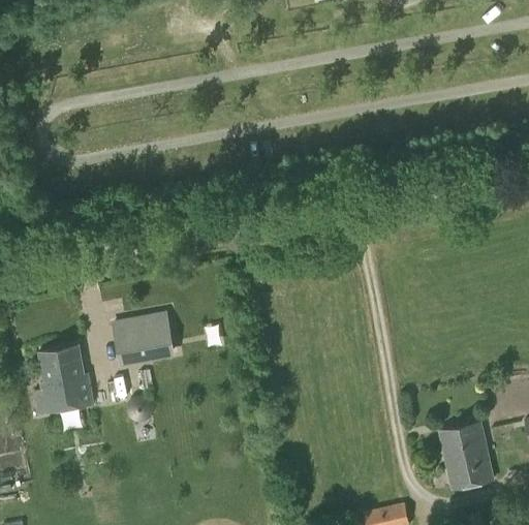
[(120,366),(141,362),(136,337),(166,332),(163,311),(113,320),(120,366)]
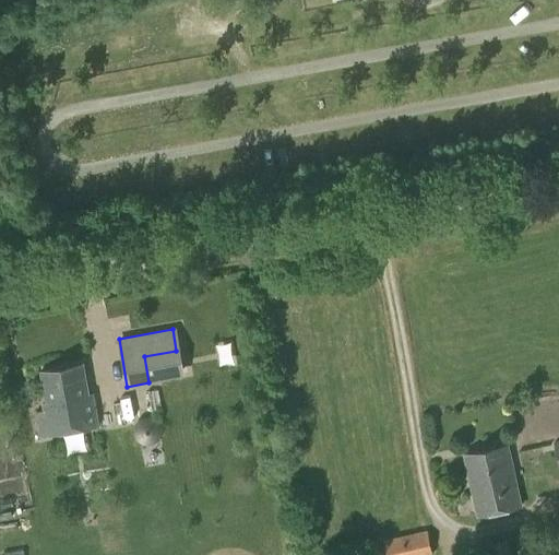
[(91,398),(85,368),(43,376),(49,406),(44,408),(45,416),(38,417),(43,439),(99,428),(94,398),(91,398)]
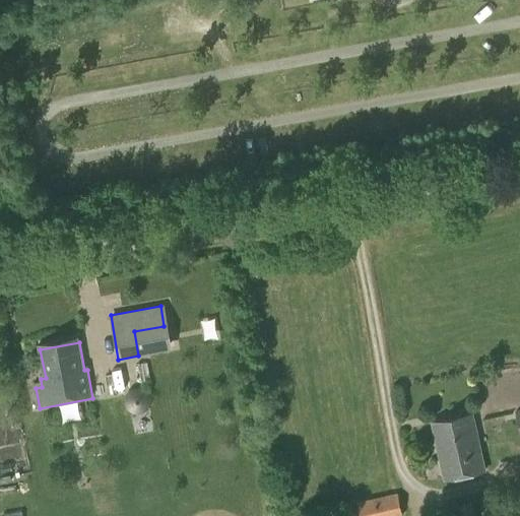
[(124,404),(124,405),(124,406),(124,407),(124,408),(124,409),(125,409),(125,410),(125,411),(126,412),(127,413),(127,414),(128,414),(128,415),(129,415),(129,416),(130,416),(131,417),(132,417),(133,417),(133,418),(134,418),(135,418),(136,418),(137,418),(138,418),(139,418),(140,418),(141,418),(142,418),(142,417),(143,417),(144,417),(145,416),(146,415),(147,415),(147,414),(148,414),(148,413),(149,412),(149,411),(150,411),(150,410),(150,409),(151,409),(151,408),(151,407),(151,406),(151,405),(151,404),(151,403),(151,402),(151,401),(150,400),(150,399),(150,398),(149,398),(149,397),(149,396),(148,396),(148,395),(147,395),(147,394),(146,394),(145,393),(144,393),(143,392),(142,392),(142,391),(141,391),(140,391),(139,391),(138,391),(137,391),(136,391),(135,391),(134,391),(133,391),(133,392),(132,392),(131,393),(130,393),(129,394),(128,394),(128,395),(127,395),(127,396),(126,396),(126,397),(126,398),(125,398),(125,399),(124,400),(124,401),(124,402),(124,403),(124,404)]
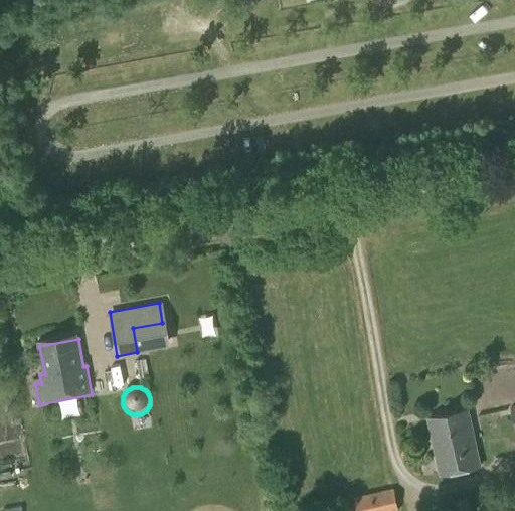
[(469,411),(425,421),(439,481),(482,472),(469,411)]
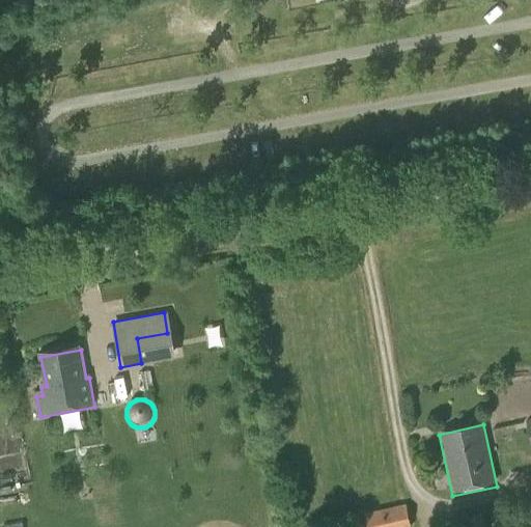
[(410,526),(406,508),(365,518),(366,526),(410,526)]
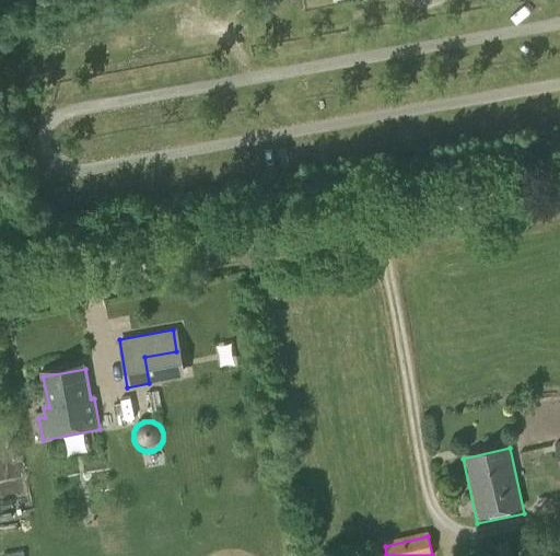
[(511,555),(509,545),(485,549),(486,555),(511,555)]
